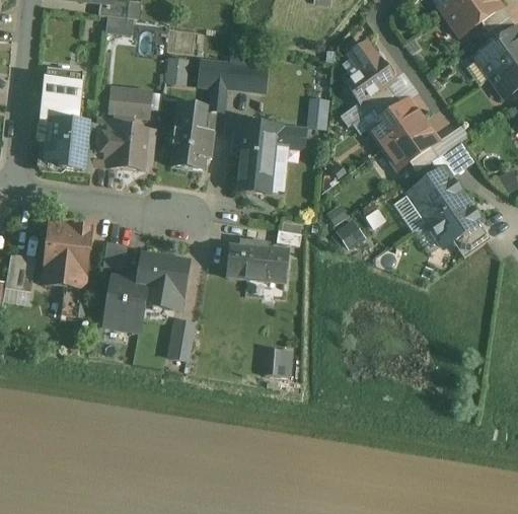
[(127,0),(113,0),(113,1),(99,0),(98,13),(126,17),(127,0)]
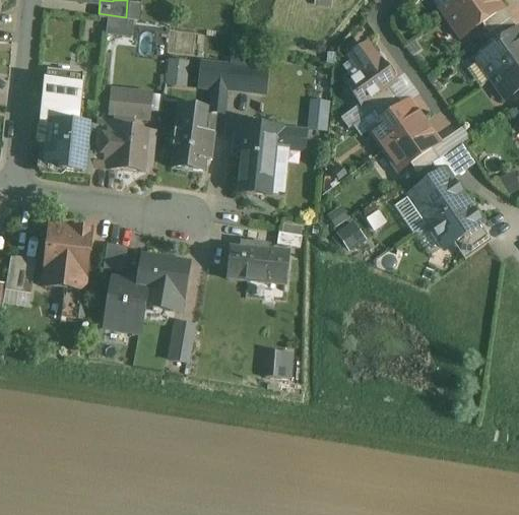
[(435,0),(445,15),(465,0),(435,0)]
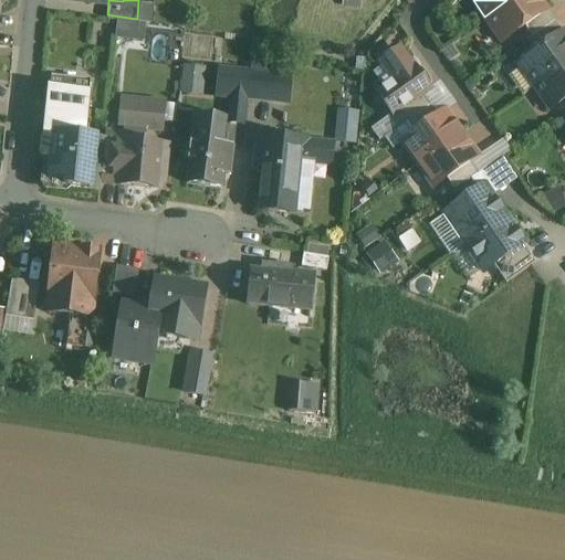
[(545,7),(541,0),(506,0),(484,17),(501,39),(523,23),(545,7)]
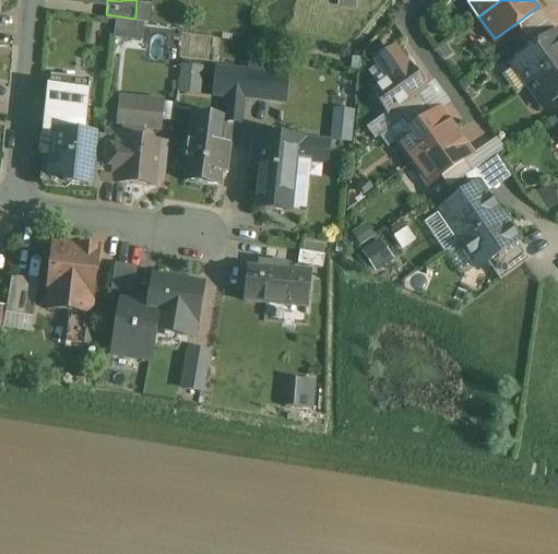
[(538,7),(517,23),(524,34),(547,18),(538,7)]
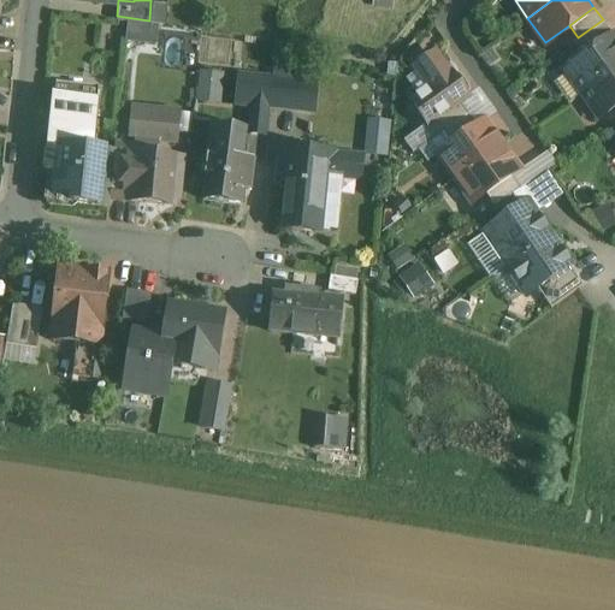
[(578,37),(573,41),(581,53),(611,31),(603,19),(578,37)]
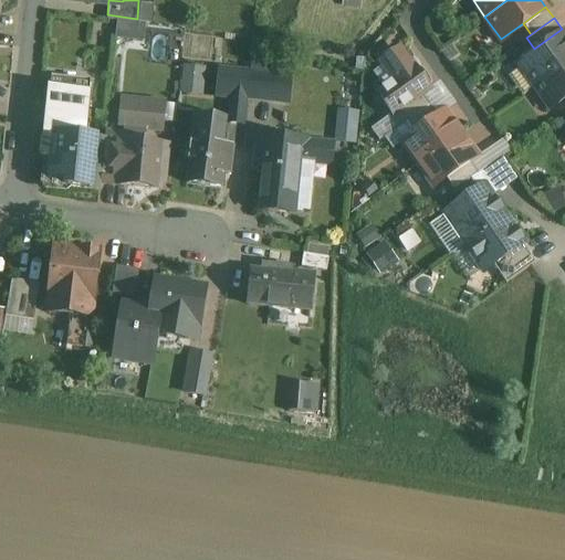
[(534,49),(516,61),(533,84),(564,60),(564,33),(562,29),(534,49)]
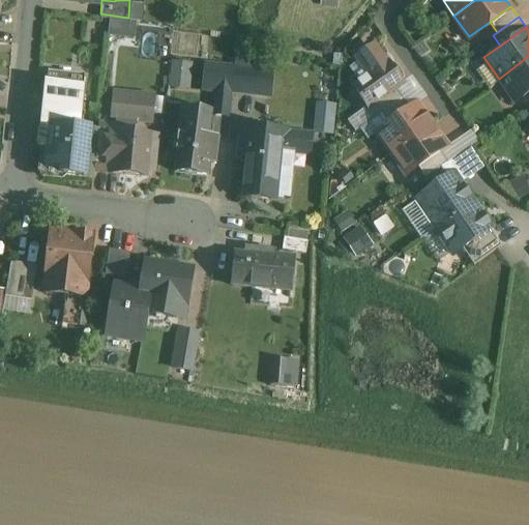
[(386,60),(385,61),(382,56),(374,44),(356,56),(364,67),(357,74),(360,79),(353,84),(366,104),(368,105),(394,86),(401,81),(386,60)]
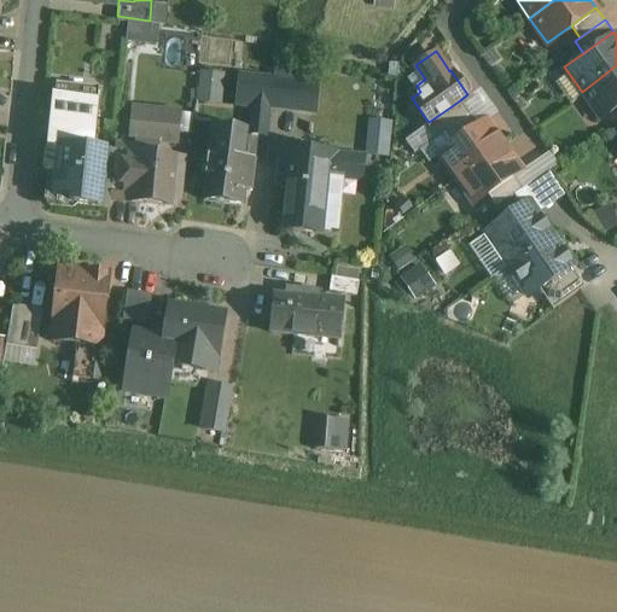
[(307,66),(273,63),(272,75),(298,79),(306,79),(307,66)]
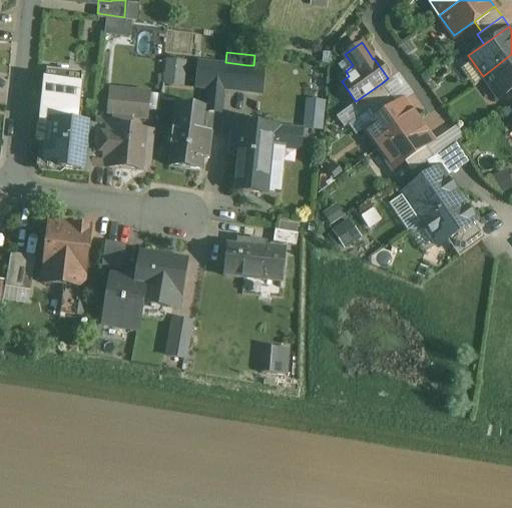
[(161,79),(183,82),(186,55),(165,53),(161,79)]
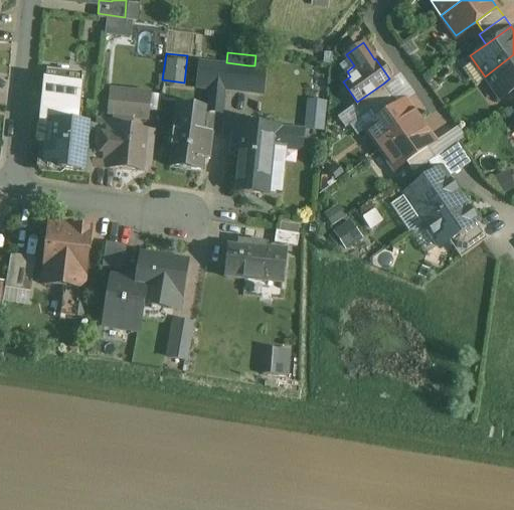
[(513,54),(485,76),(499,97),(513,87),(513,86),(513,54)]
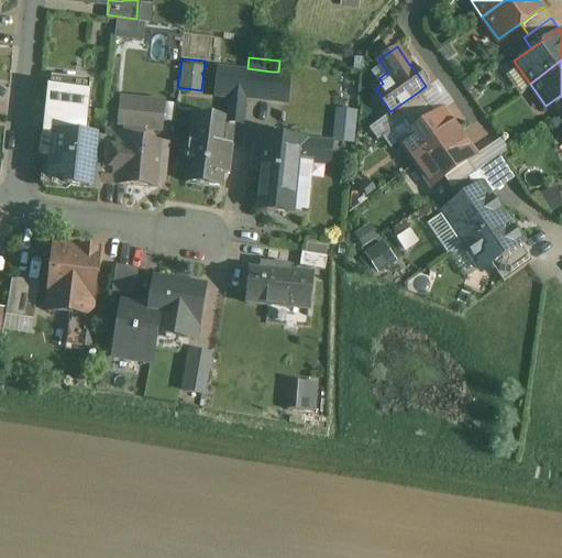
[(246,68),(217,65),(215,93),(228,94),(228,96),(243,97),(243,95),(246,68)]
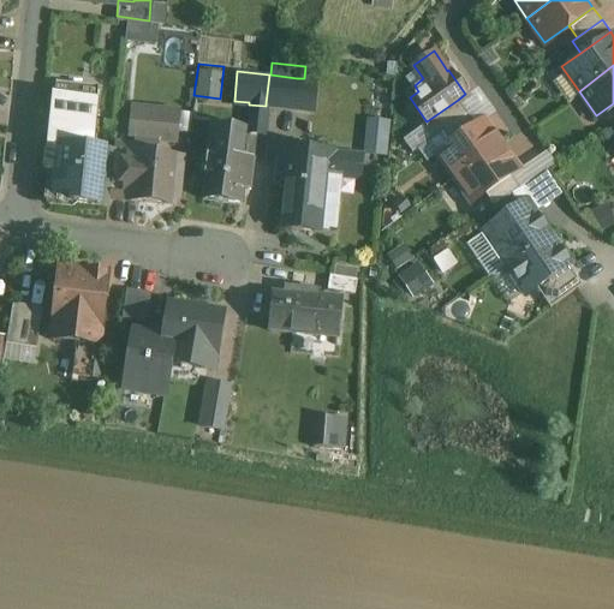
[(270,75),(269,75),(266,103),(294,106),(297,78),(270,75)]
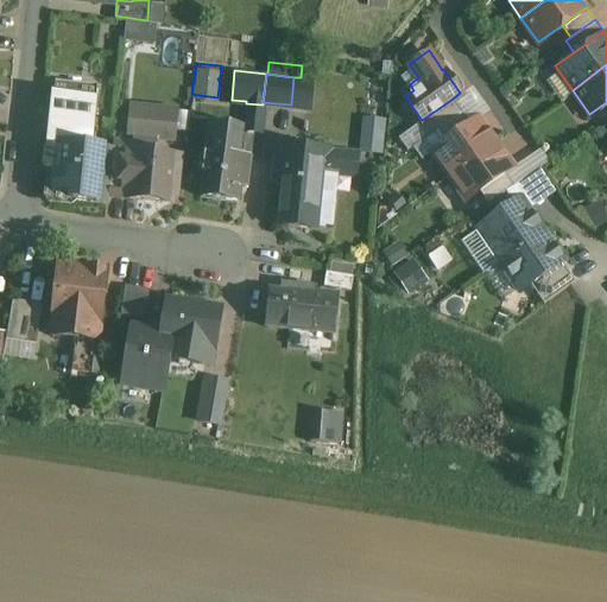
[(301,77),(293,77),(291,105),(309,107),(311,78),(301,77)]
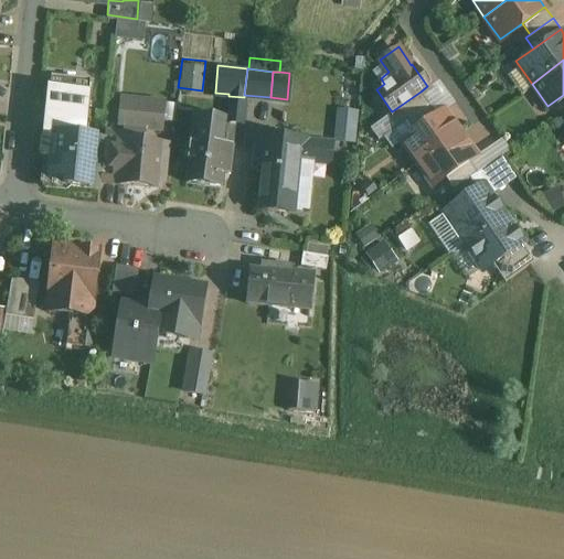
[(89,76),(50,73),(44,132),(52,133),(53,124),(56,93),(87,96),(89,76)]
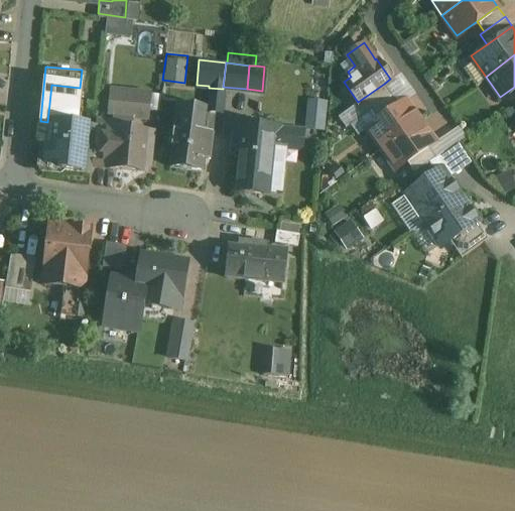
[(384,84),(358,102),(357,101),(354,103),(362,114),(370,109),(391,94),(384,84)]
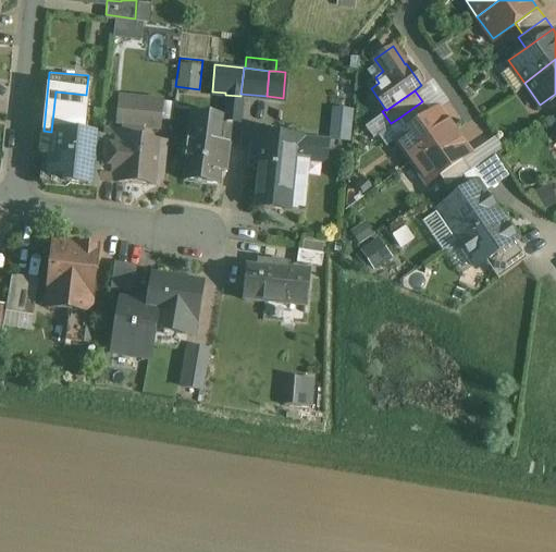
[(86,95),(56,92),(52,122),(83,125),(86,95)]
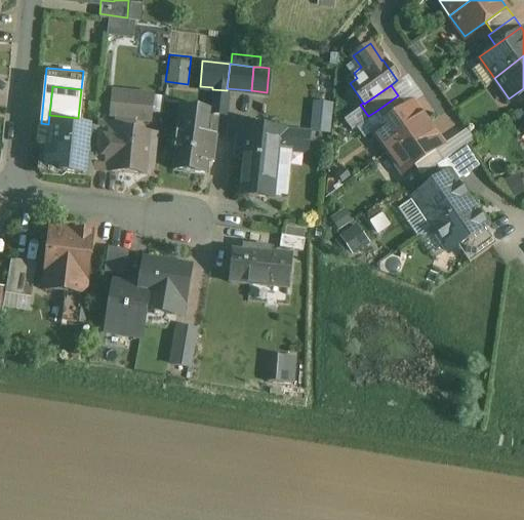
[(151,92),(113,88),(111,110),(115,110),(114,121),(116,121),(115,127),(116,127),(116,128),(132,129),(133,117),(149,119),(151,92)]
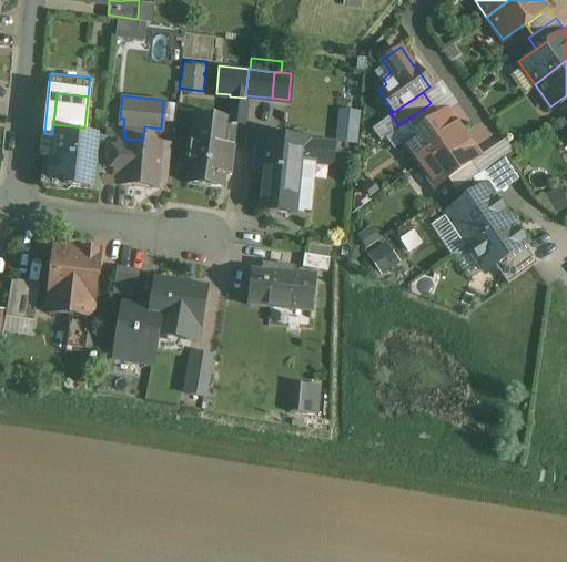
[(245,98),(230,96),(228,120),(243,121),(245,98)]
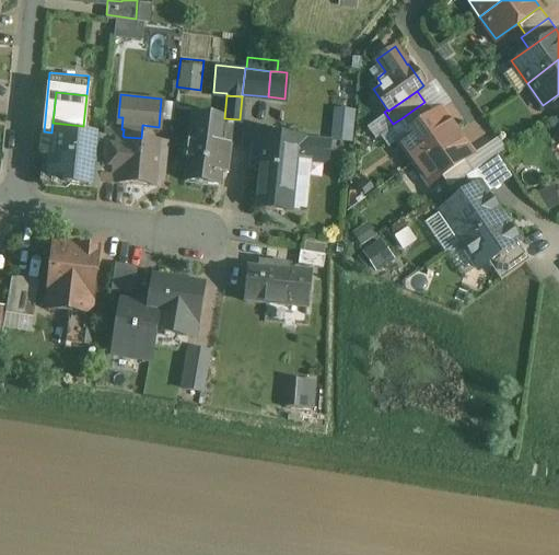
[(424,102),(402,118),(409,129),(432,113),(424,102)]
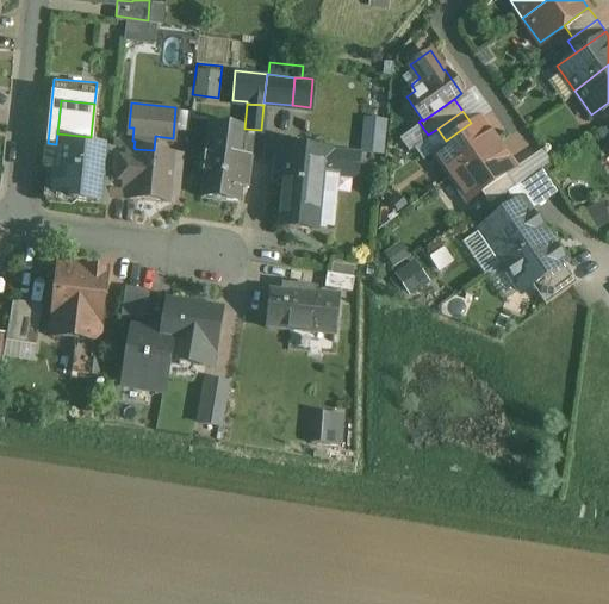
[(364,112),(362,147),(385,148),(386,113),(364,112)]
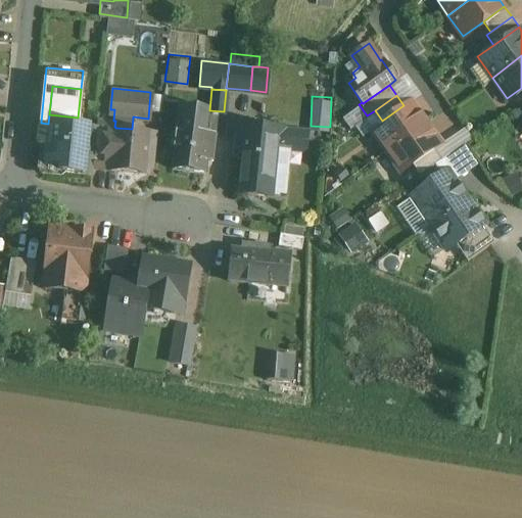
[(382,121),(371,129),(385,149),(425,121),(411,100),(404,105),(382,121)]
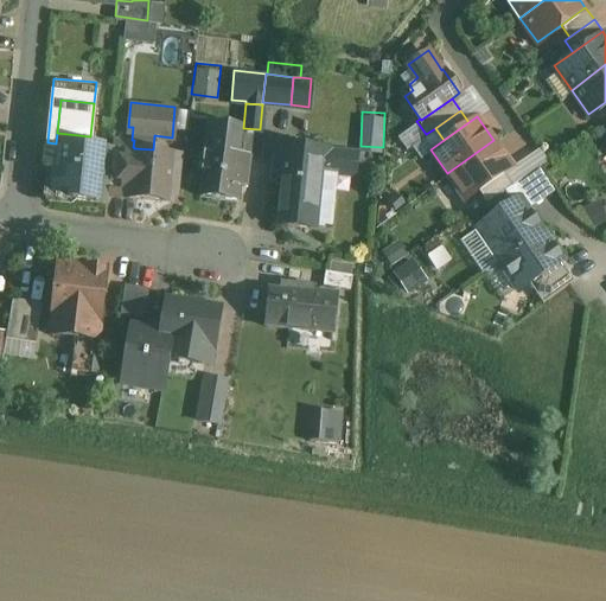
[(238,125),(209,121),(205,149),(208,149),(235,153),(238,125)]
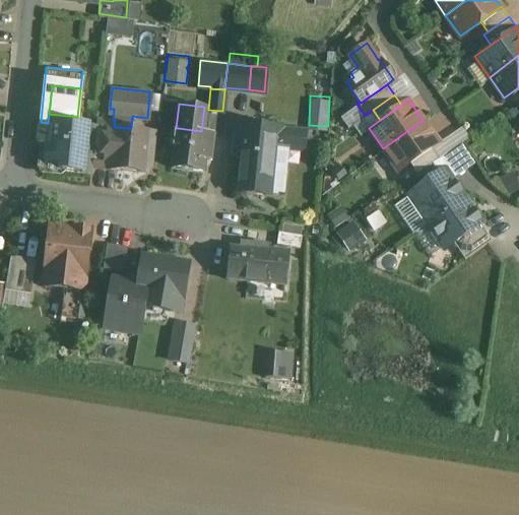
[(77,117),(49,114),(48,123),(50,123),(50,121),(77,124),(77,117)]
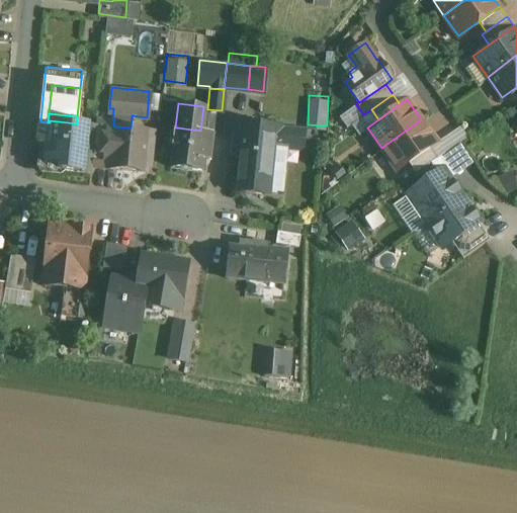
[(112,119),(95,118),(94,125),(91,163),(108,166),(113,125),(114,119),(112,119)]
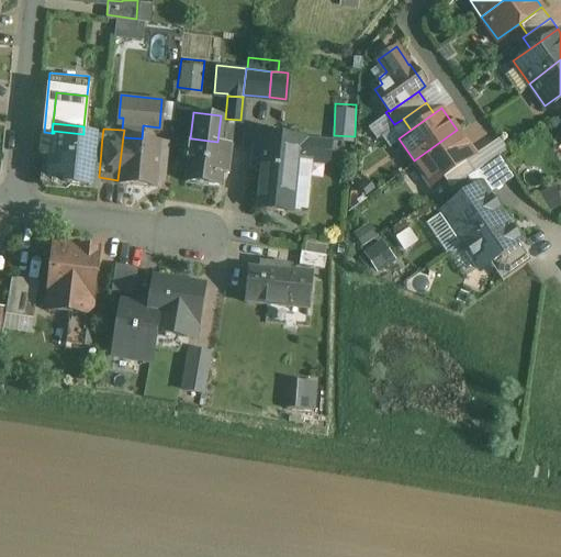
[(457,130),(414,160),(430,184),(466,158),(473,153),(457,130)]
